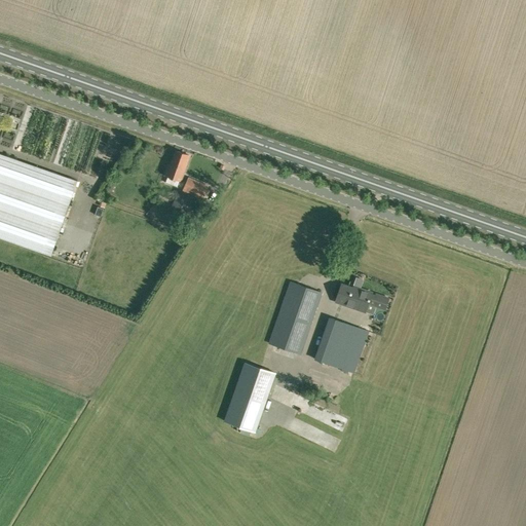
[(187,161),(189,155),(176,150),(171,165),(168,164),(164,176),(181,181),(188,161),(187,161)]
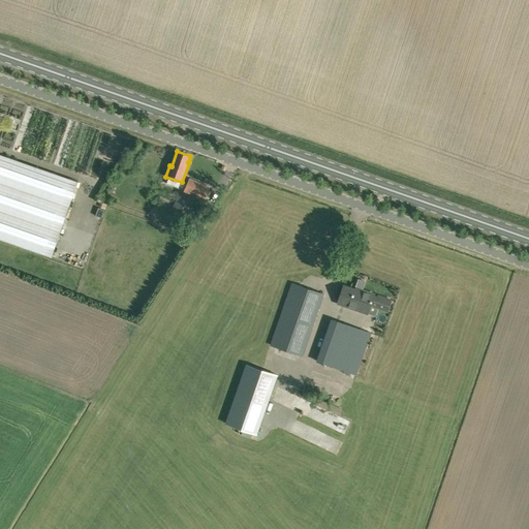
[(78,182),(0,154),(0,240),(51,257),(78,182)]
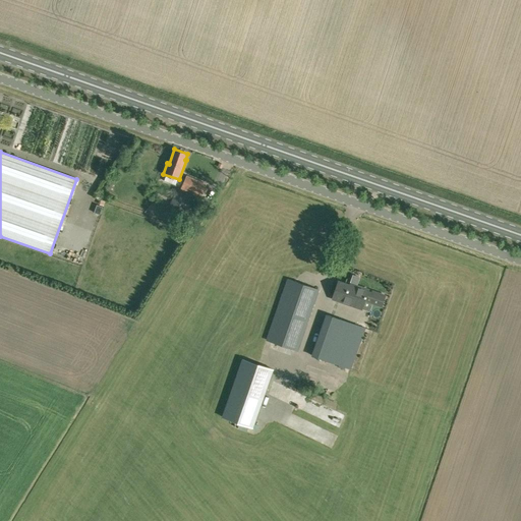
[(184,216),(194,194),(200,197),(208,184),(187,175),(181,189),(179,188),(169,209),(184,216)]
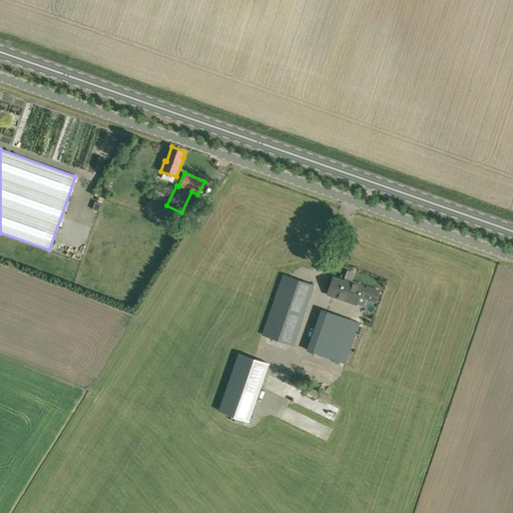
[(294,346),(315,285),(284,274),(263,335),(294,346)]
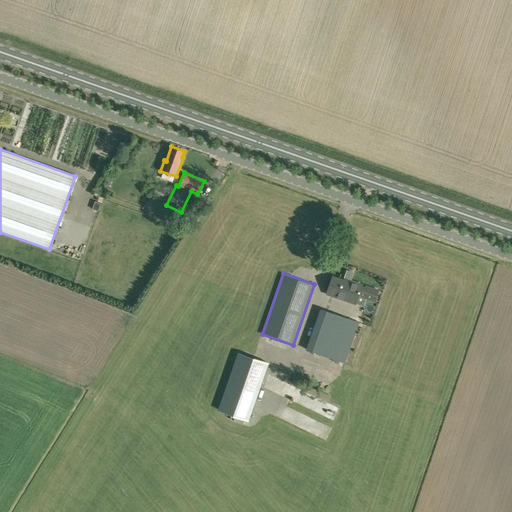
[(348,301),(354,282),(350,280),(349,282),(333,276),(327,293),(348,301)]
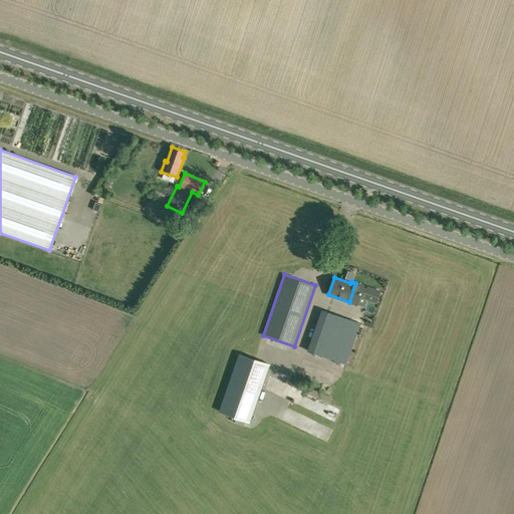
[(307,350),(329,358),(346,363),(361,323),(322,309),(307,350)]
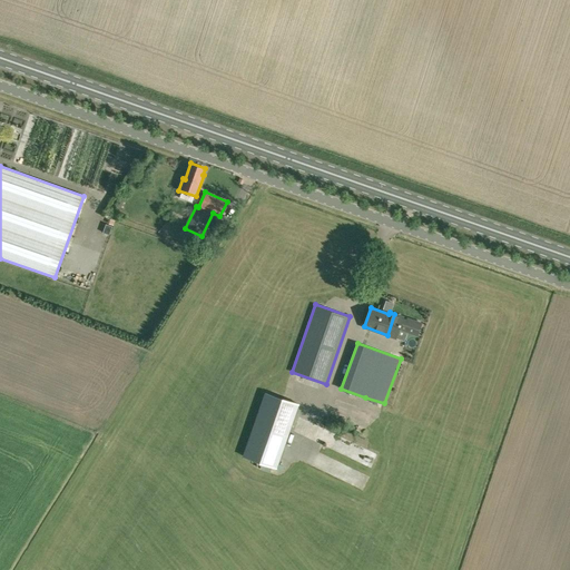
[(244,457),(261,462),(276,468),(298,404),(266,393),(244,457)]
